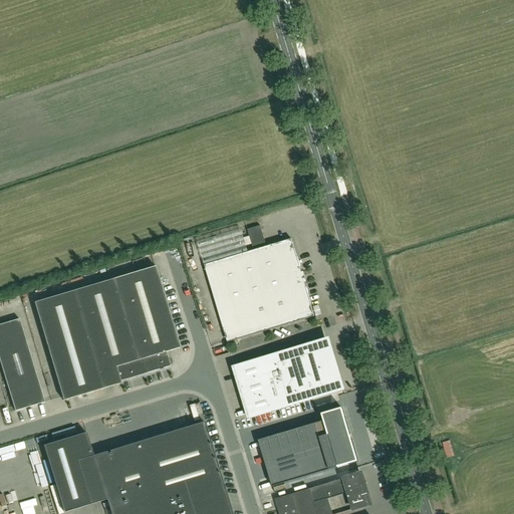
[(205,265),(228,343),(314,317),(304,283),(305,283),(302,273),(301,273),(291,239),(266,247),(260,226),(247,230),(254,251),(205,265)]
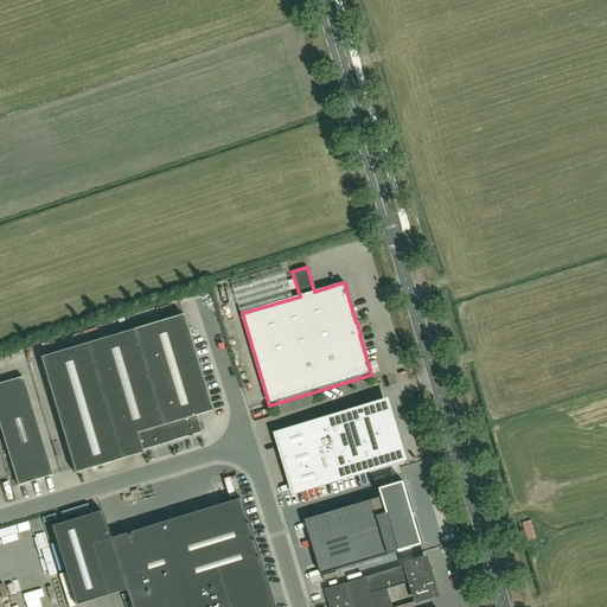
[(212,411),(183,315),(40,359),(75,473),(145,453),(144,451),(200,434),(196,416),(212,411)]
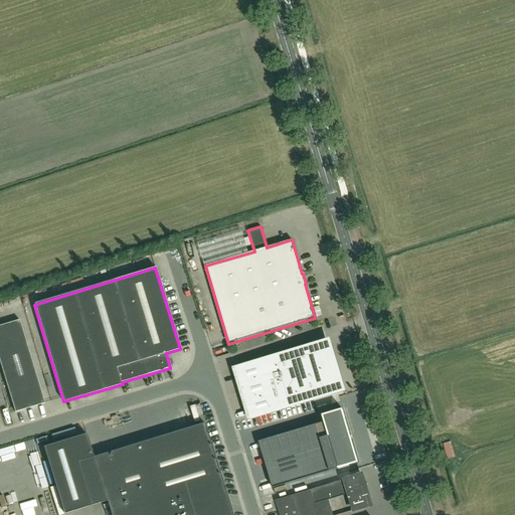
[(19,320),(0,326),(0,362),(15,412),(44,403),(19,320)]
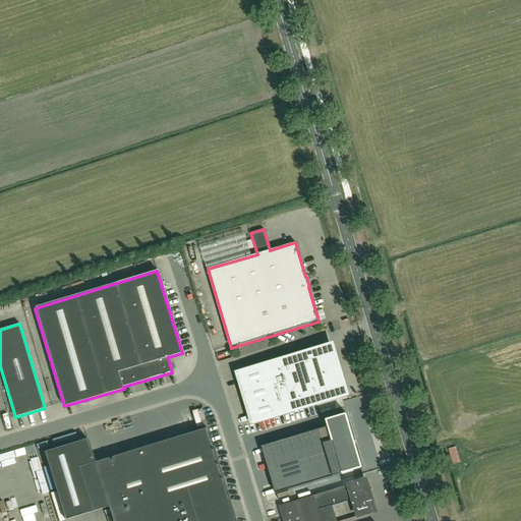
[(327,347),(238,373),(252,423),(341,397),(335,377),(339,374),(337,366),(333,368),(327,347)]
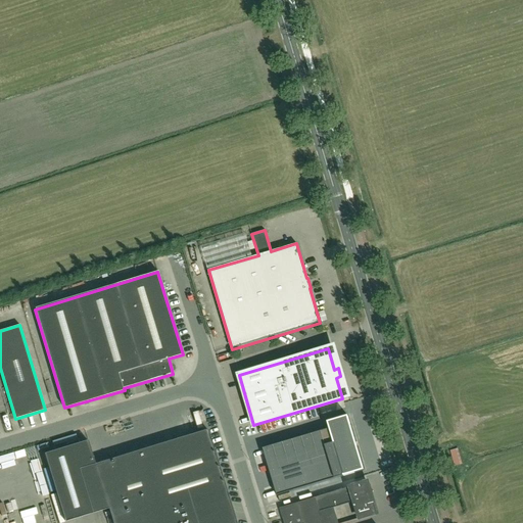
[(329,429),(264,448),(277,495),(364,470),(347,416),(327,422),(329,429)]
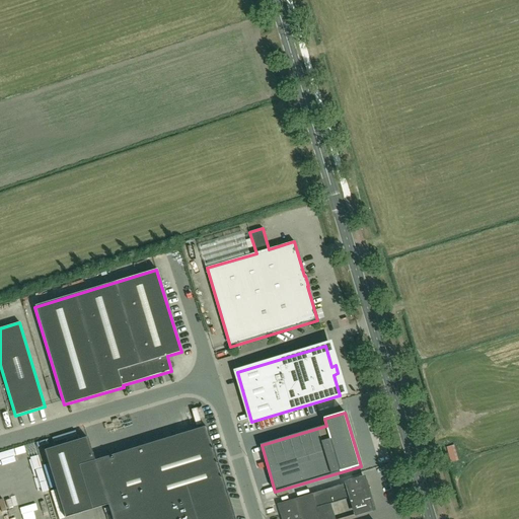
[(206,427),(94,461),(87,438),(44,451),(64,518),(91,510),(107,505),(112,518),(234,518),(224,487),(206,427)]
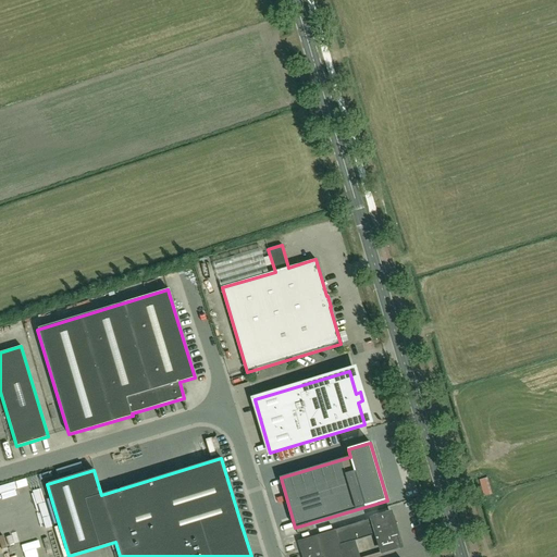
[(392,514),(336,530),(342,549),(344,556),(360,556),(356,541),(375,534),(381,554),(398,548),(392,527),(395,525),(392,514)]
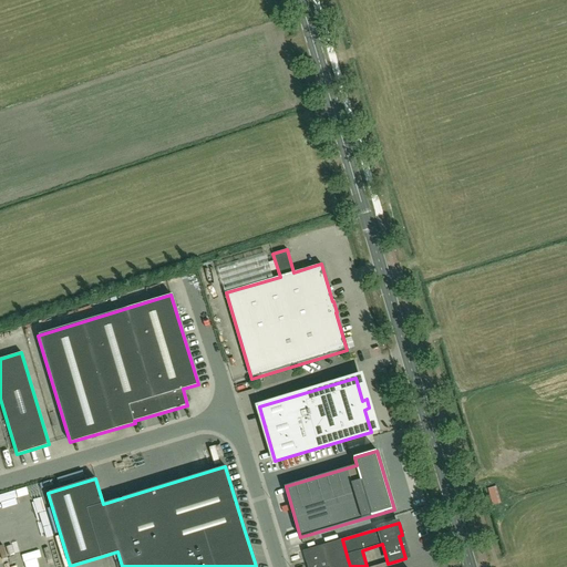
[(350,566),(348,559),(342,539),(303,552),(308,566),(350,566)]
